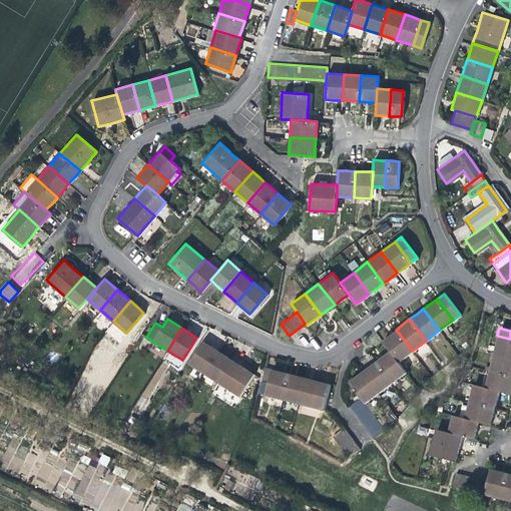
[(398,362),(412,351),(396,330),(390,335),(382,340),(389,350),(390,351),(398,362)]
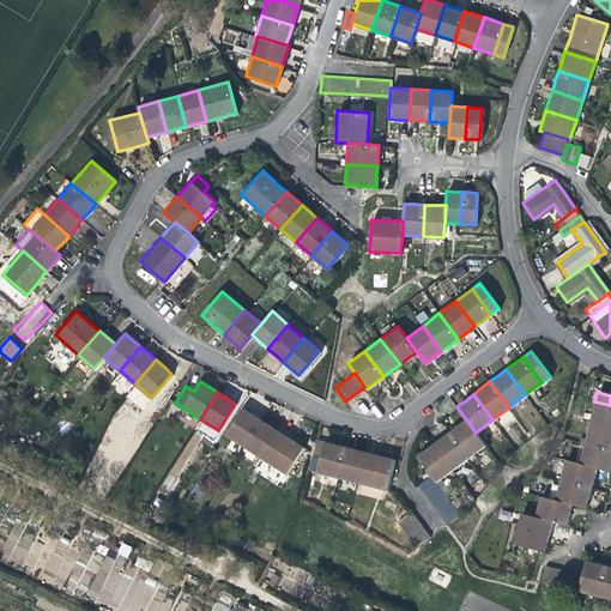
[(610,405),(594,401),(592,412),(590,422),(610,427),(610,405)]
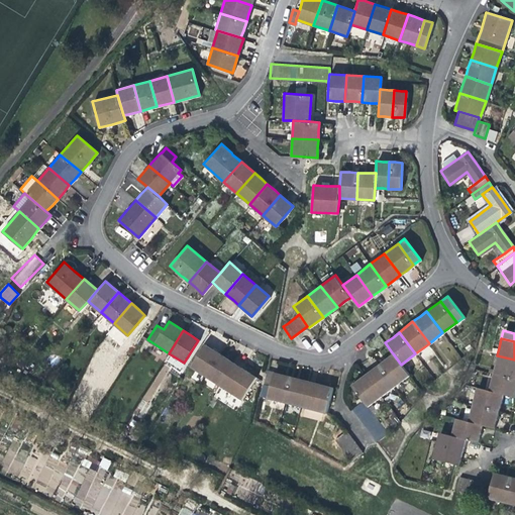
[(190,367),(205,376),(219,353),(213,349),(205,344),(190,367)]
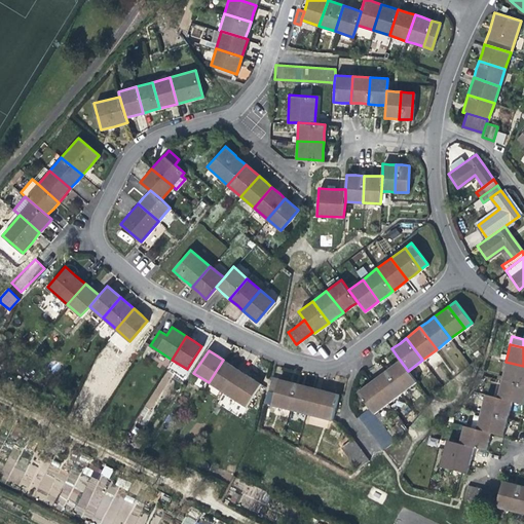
[(415,380),(408,371),(400,360),(399,359),(393,364),(385,369),(402,390),(415,380)]
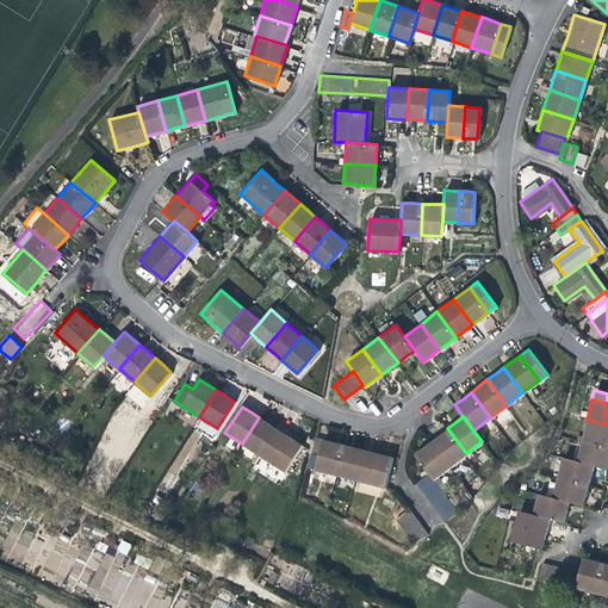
[(270,425),(259,417),(242,444),(259,454),(277,428),(270,425)]
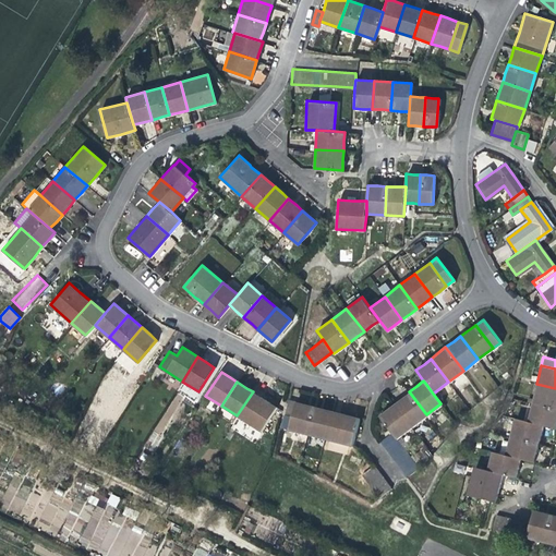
[(555,388),(536,384),(532,402),(555,408),(555,388)]
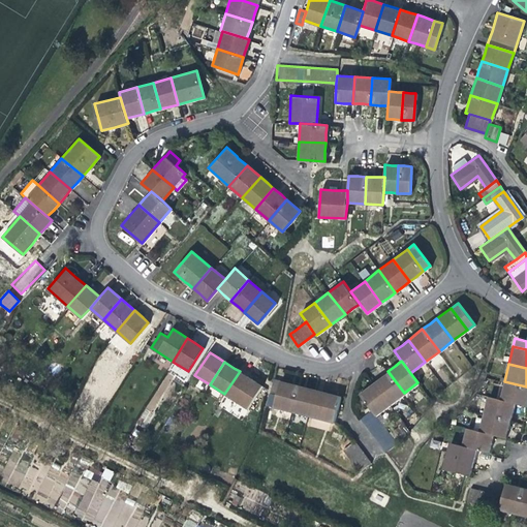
[(250,378),(240,371),(224,394),(247,408),(261,385),(250,378)]
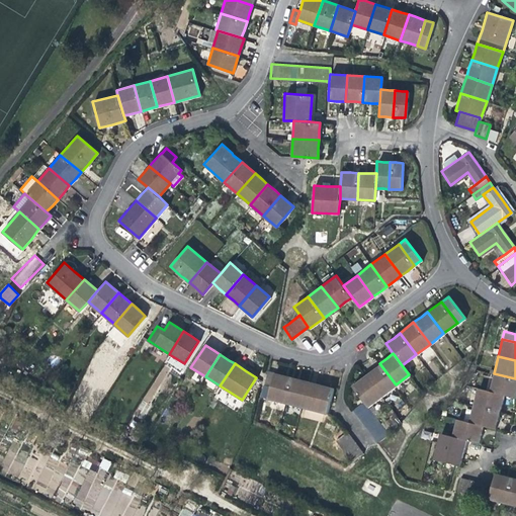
[(381,396),(396,384),(379,363),(372,369),(365,374),(381,396)]
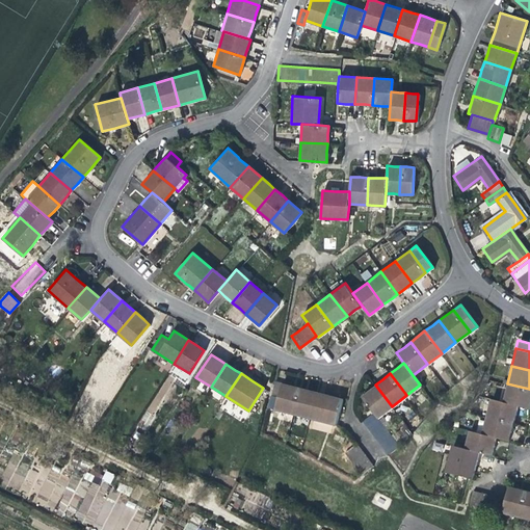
[(289,385),(274,381),(268,405),(274,406),(274,409),(292,414),(299,387),(289,385)]
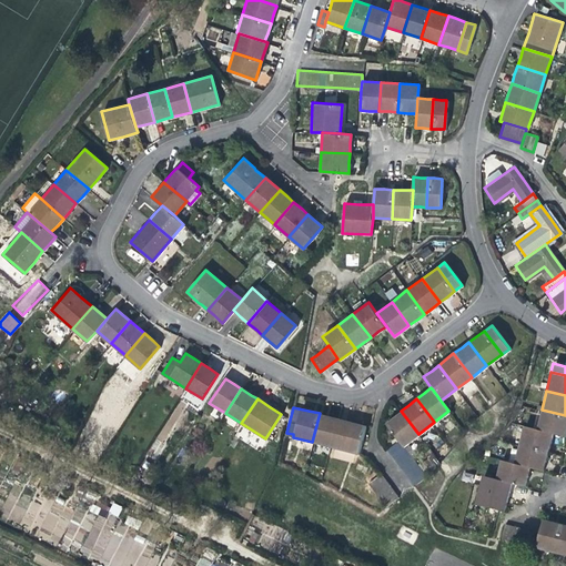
[(565,415),(542,410),(536,427),(552,432),(565,435),(565,432),(565,415)]
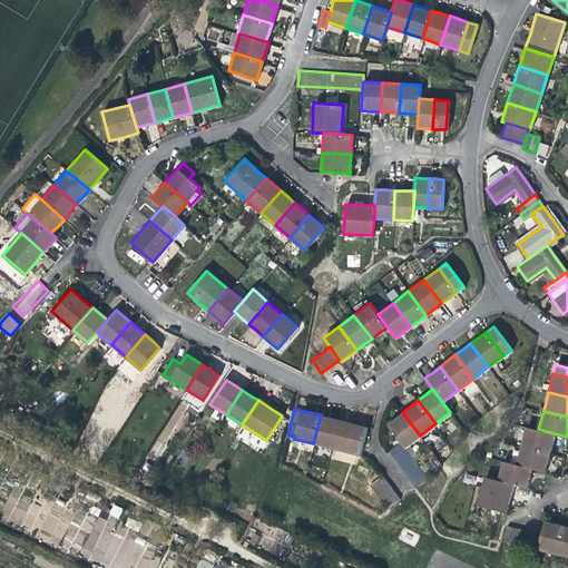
[(404,448),(420,436),(402,412),(394,418),(387,424),(400,441),(404,448)]
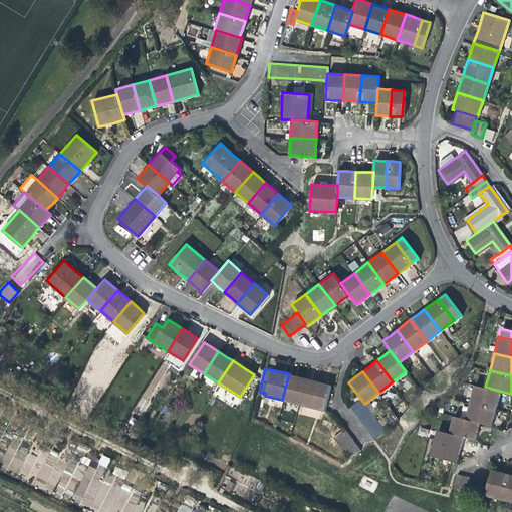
[(298,375),(289,373),(282,400),(298,404),(305,377),(298,375)]
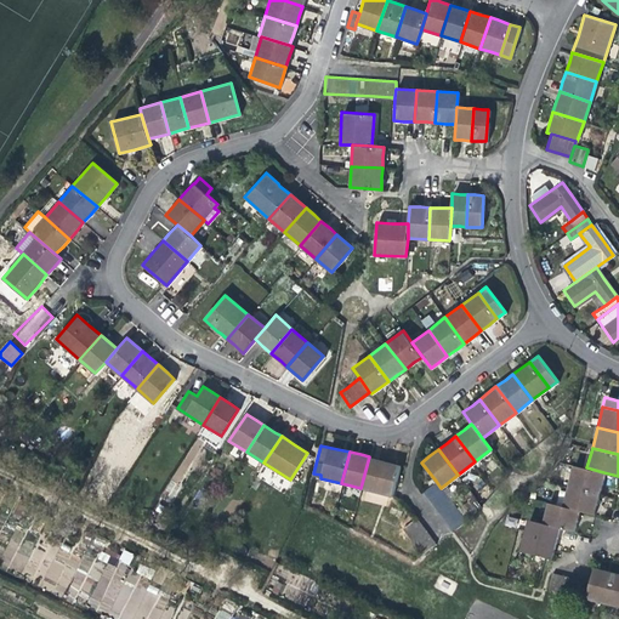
[(386,461),(369,456),(361,488),(392,495),(401,464),(386,461)]
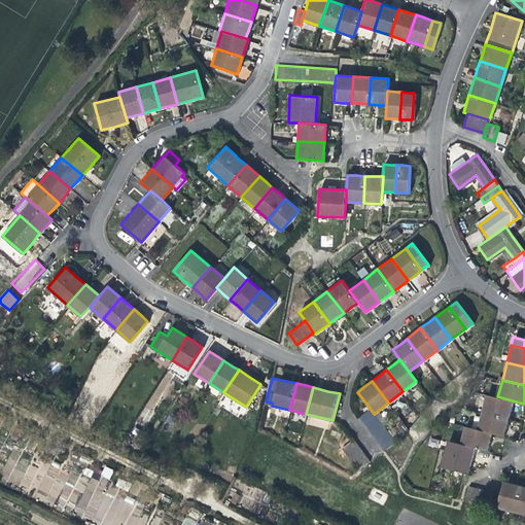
[(485,393),(481,411),(508,418),(510,409),(512,400),(497,396),(485,393)]
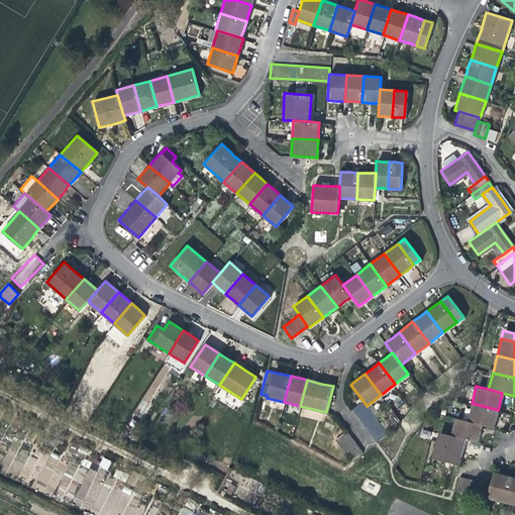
[(350,408),(376,440),(387,432),(367,406),(363,400),(350,408)]
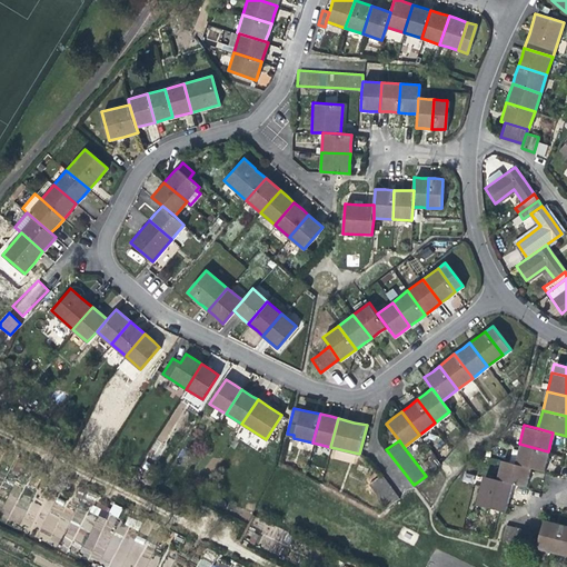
[(519,444),(515,463),(530,467),(544,470),(546,460),(548,451),(519,444)]
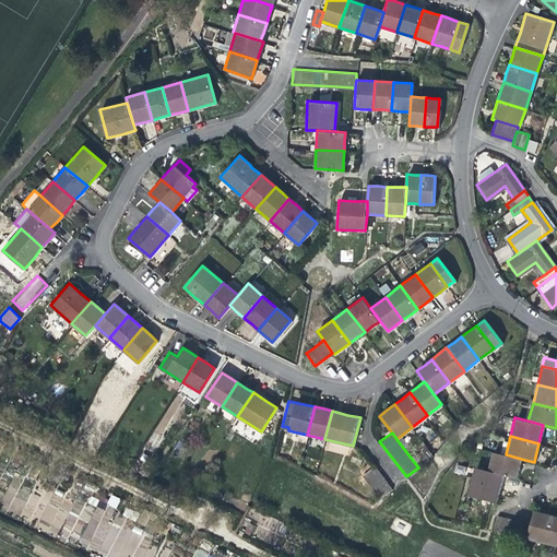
[(493,451),(487,470),(502,474),(517,477),(519,467),(521,459),(506,454),(493,451)]
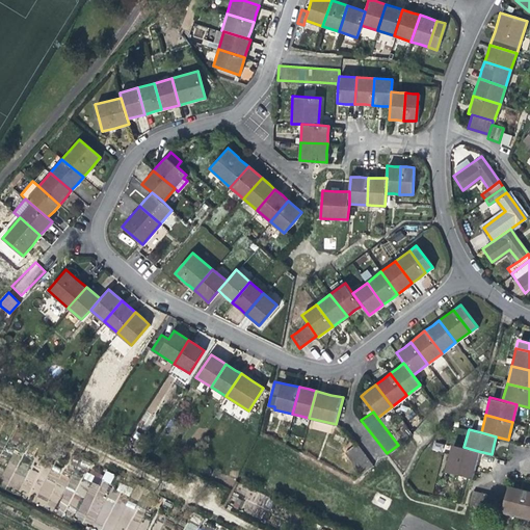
[(33,439),(31,444),(42,448),(44,444),(33,439)]
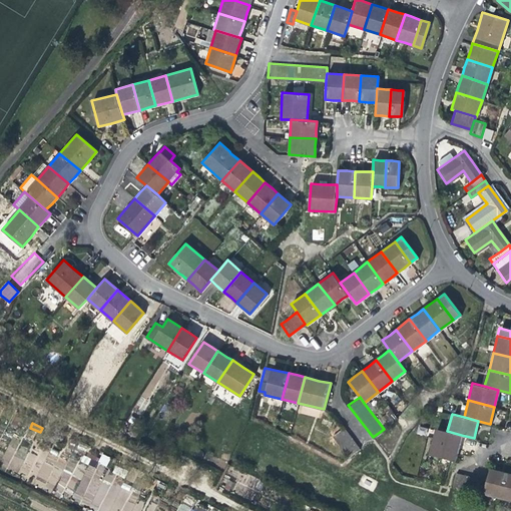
[(359,448),(343,426),(332,435),(348,456),(359,448)]
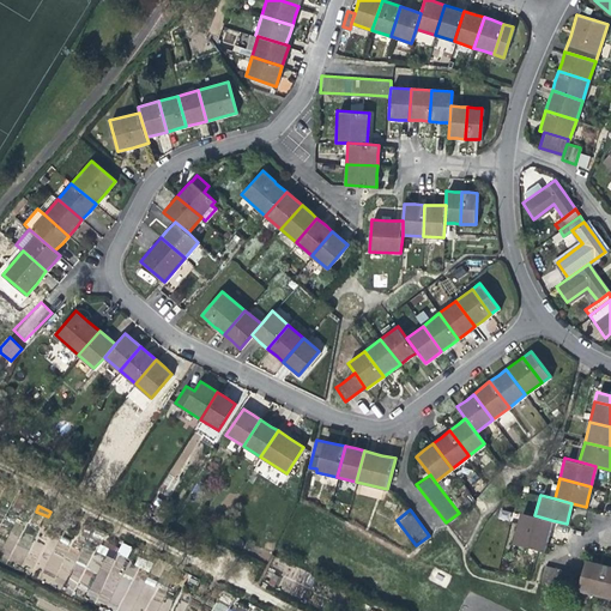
[(518,522),(515,533),(546,540),(549,531),(551,520),(534,515),(521,512),(518,522)]
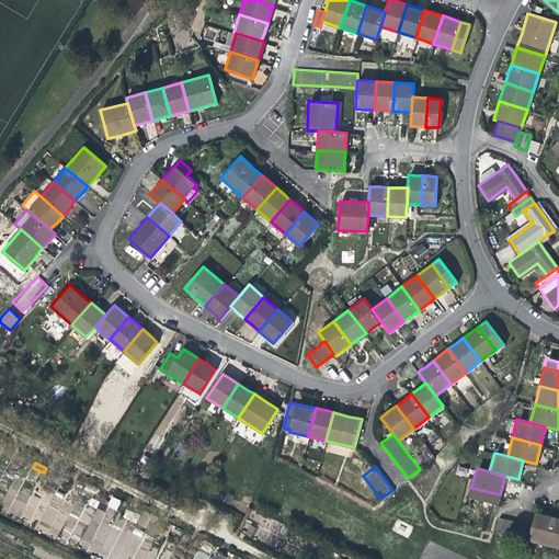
[(0,511),(31,518),(37,491),(6,483),(0,506),(0,511)]
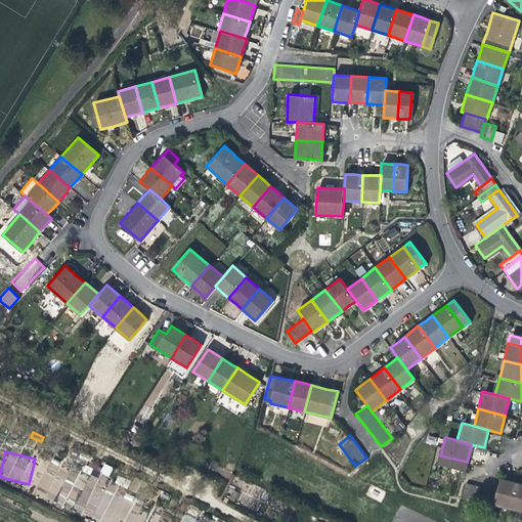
[(459,469),(465,470),(466,466),(467,462),(440,455),(438,464),(459,469)]
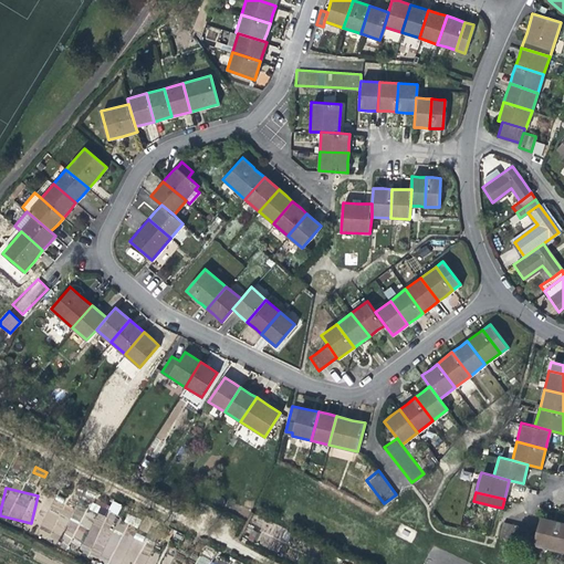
[(52,494),(37,531),(56,540),(58,538),(77,546),(77,545),(98,554),(110,530),(119,533),(125,522),(114,517),(119,502),(111,499),(104,514),(95,510),(97,503),(90,500),(86,509),(52,494)]
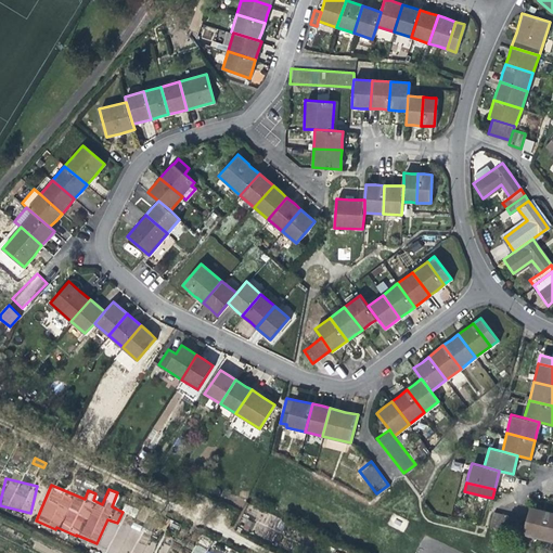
[(93,486),(91,491),(102,497),(104,491),(93,486)]
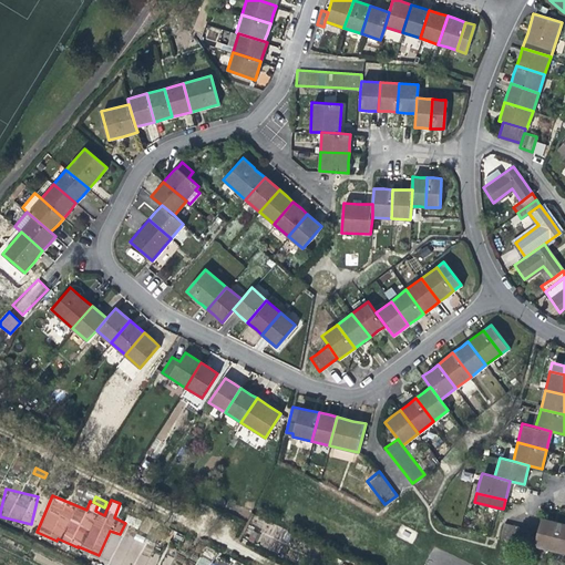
[(122,521),(135,526),(137,517),(125,513),(122,521)]
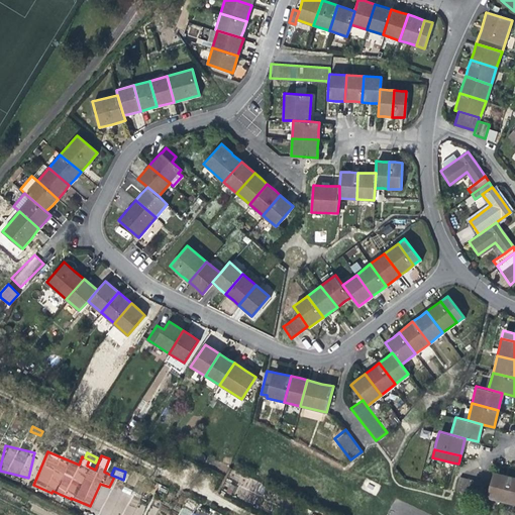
[(503,474),(494,472),(493,474),(491,484),(487,498),(504,502),(510,476),(503,474)]
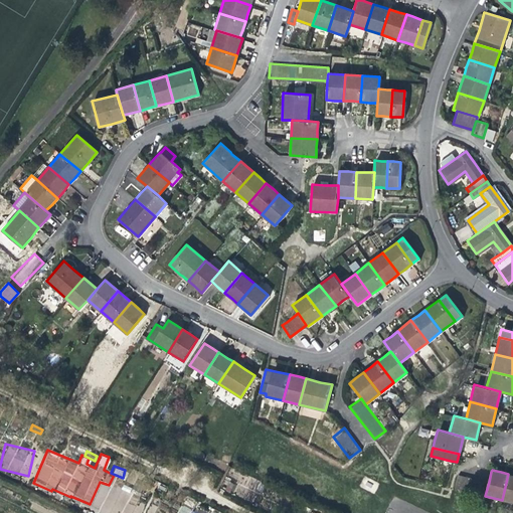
[(457,474),(453,488),(485,496),(489,482),(457,474)]
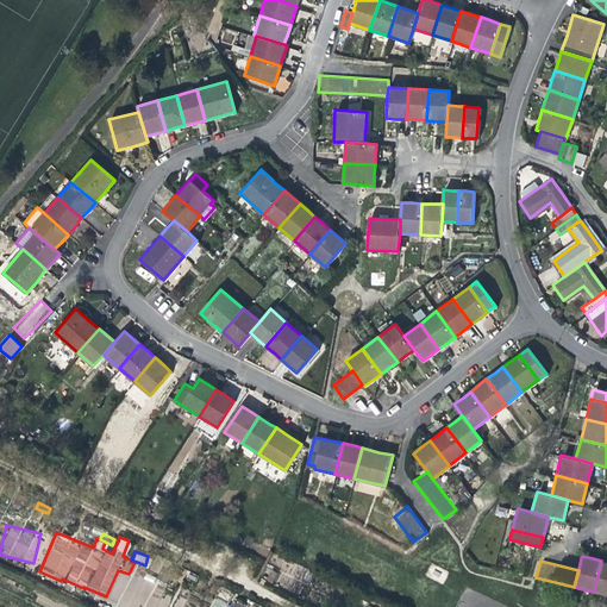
[(606,562),(601,561),(594,592),(606,594),(606,562)]
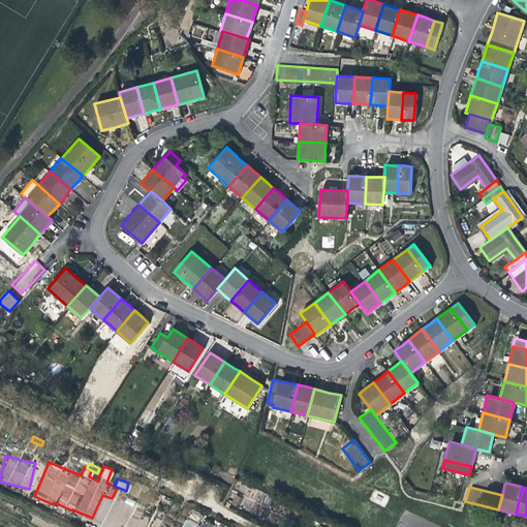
[(144,490),(142,494),(152,499),(154,495),(144,490)]
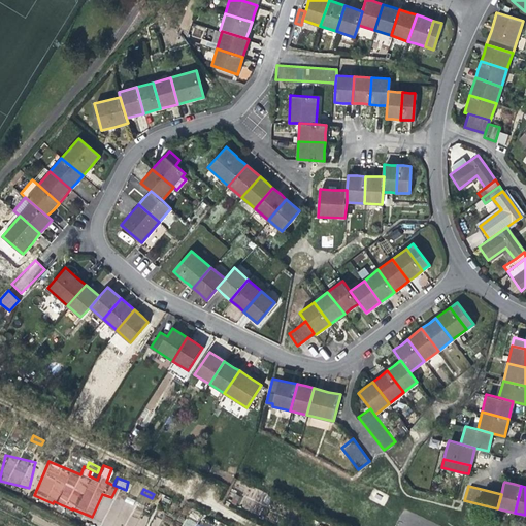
[(142,525),(146,514),(133,510),(131,517),(133,518),(131,525),(142,525)]
